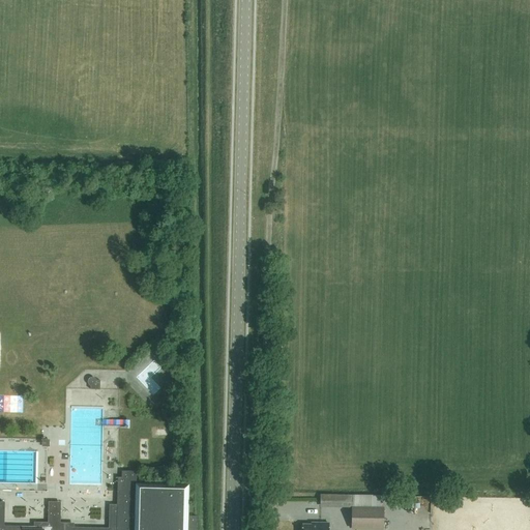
[(89,386),(90,387),(90,390),(100,390),(100,381),(97,381),(96,380),(95,379),(94,378),(93,378),(91,378),(90,378),(89,379),(89,380),(88,381),(88,382),(88,384),(89,385),(89,386)]
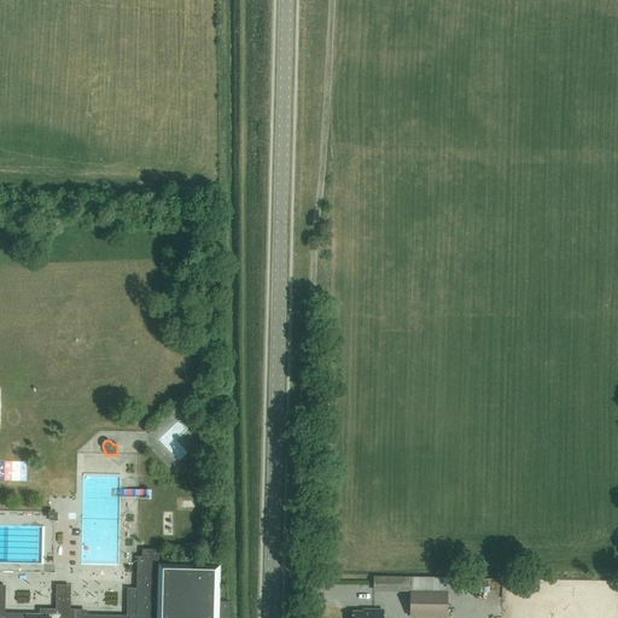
[(229,617),(229,602),(220,602),(221,566),(159,565),(159,551),(143,549),(143,558),(138,557),(135,617),(229,617)]
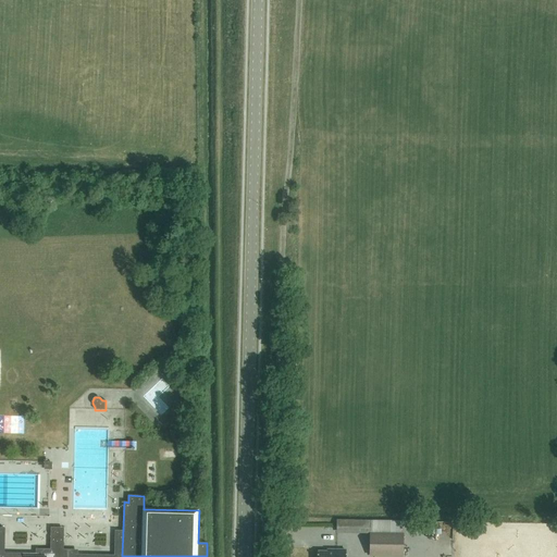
[(371,520),(336,518),(336,531),(370,532),(371,520)]
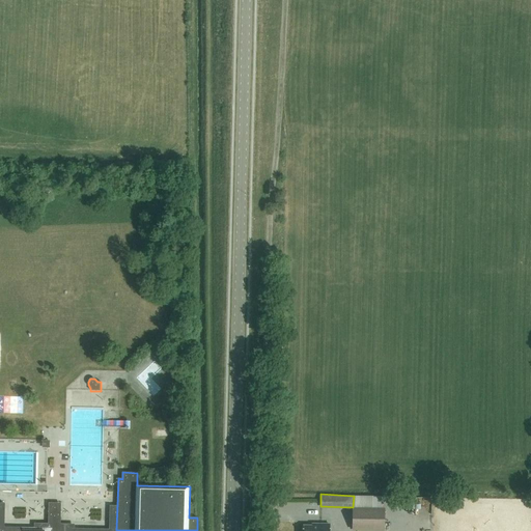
[(50,520),(59,520),(59,504),(50,504),(50,520)]
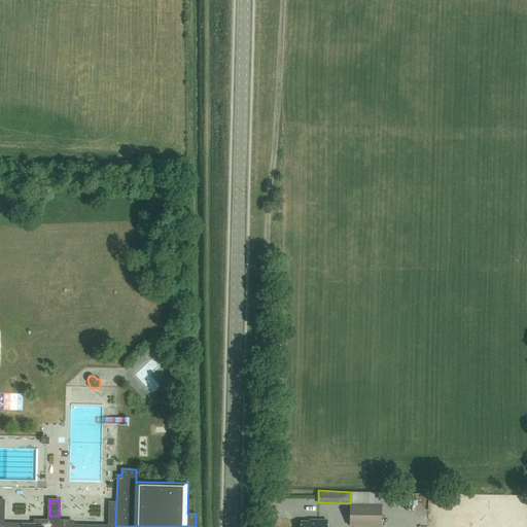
[(381,526),(382,504),(350,504),(350,526),(381,526)]
